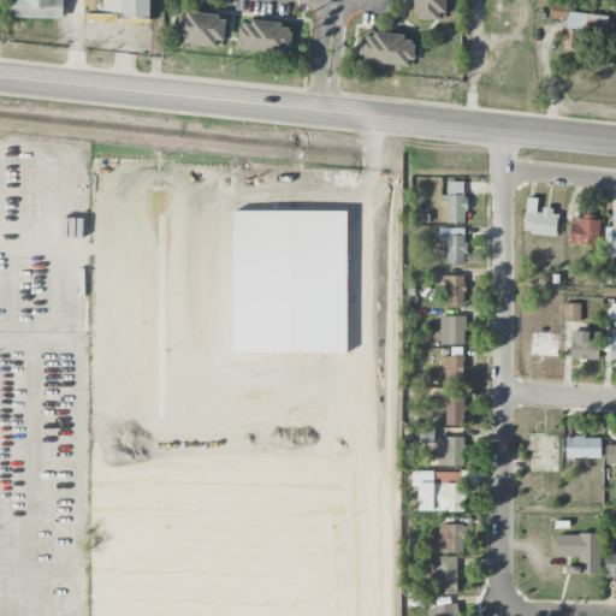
[(61,19),(61,0),(12,0),(12,18),(61,19)]
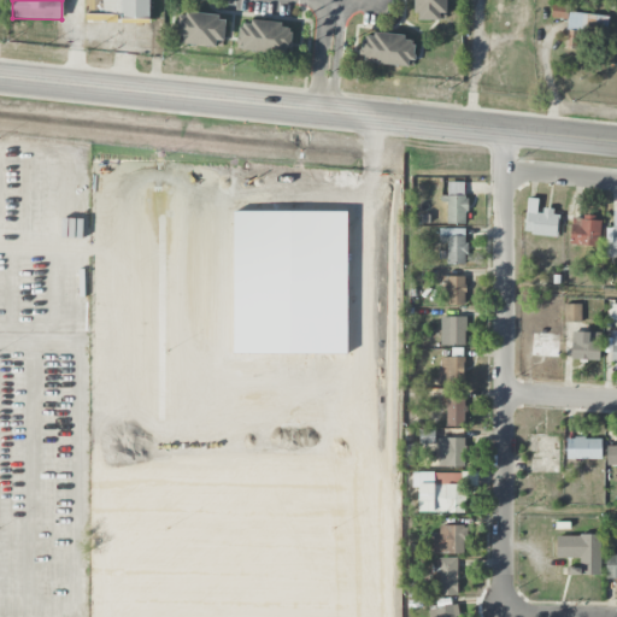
[(444,0),(415,0),(415,21),(444,21),(444,0)]
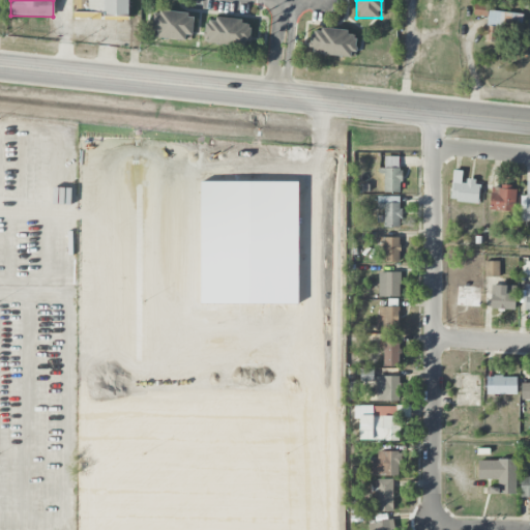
[(490,11),(490,4),(474,3),(473,17),(495,18),(494,27),(521,29),(522,13),(490,11)]
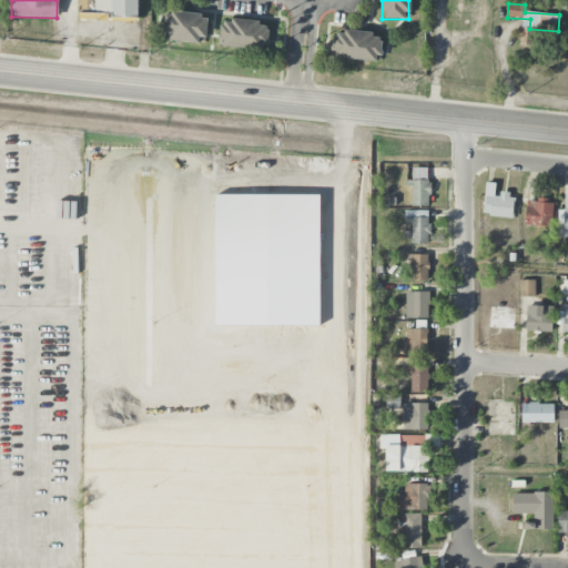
[(206,38),(209,16),(171,11),(166,40),(199,44),(199,37),(206,38)]
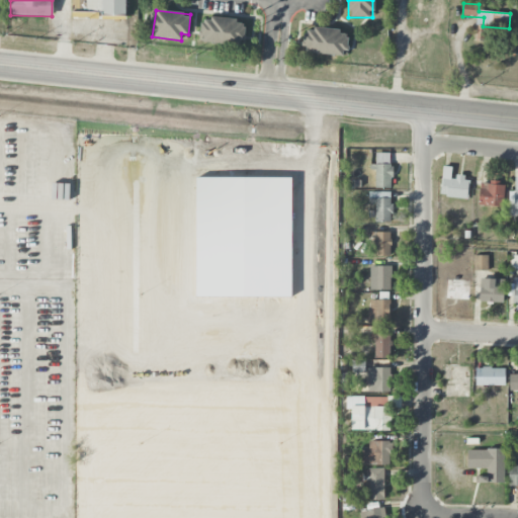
[(237,19),(202,17),(200,42),(244,45),(245,25),(237,24),(237,19)]
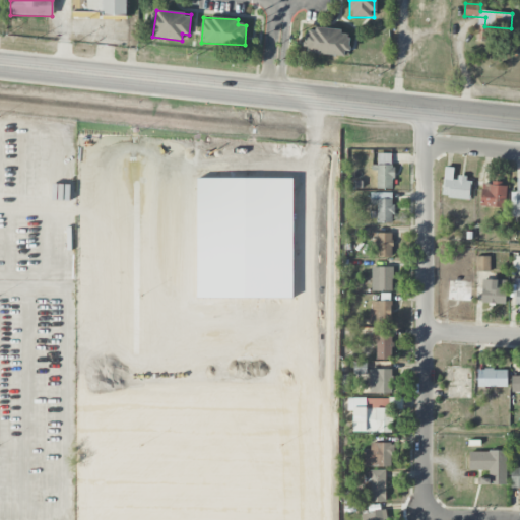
[(341,31),(305,28),(303,54),(347,57),(349,36),(341,35),(341,31)]
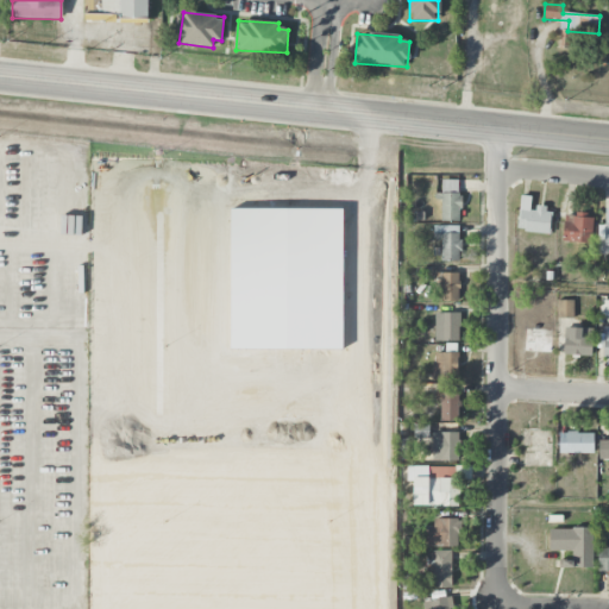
[(440,221),(459,223),(460,181),(441,181),(441,198),(440,221)]
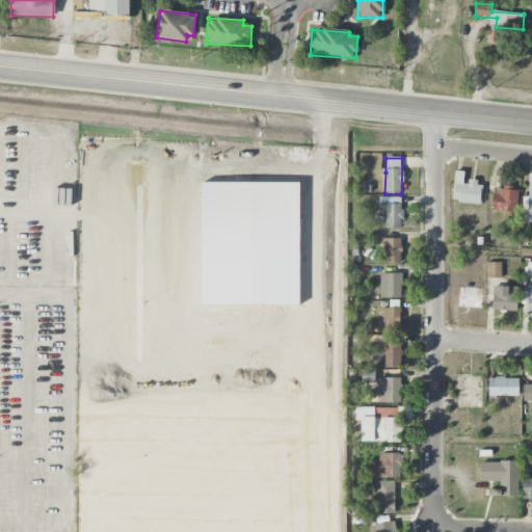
[(481,204),(482,183),(464,182),(466,171),(454,171),(452,202),(481,204)]
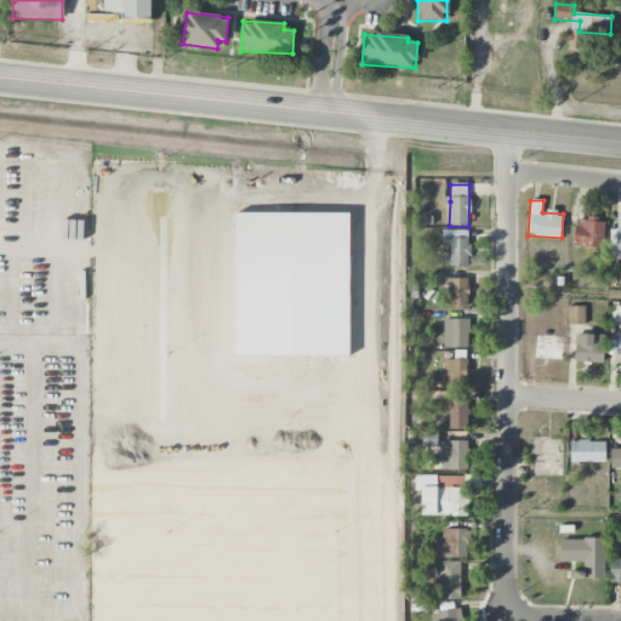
[(620,212),(617,214),(617,231),(609,231),(609,260),(620,258),(620,212)]
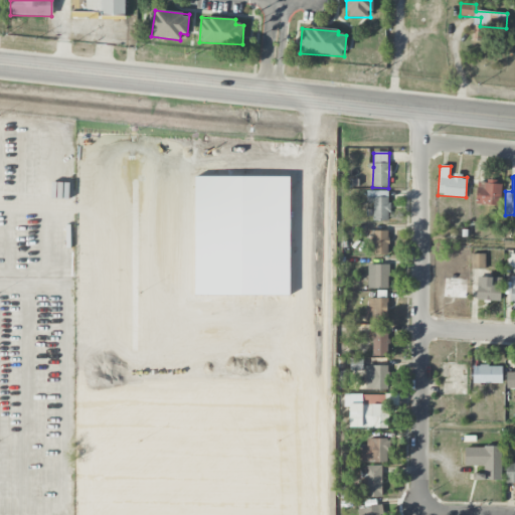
[(476,204),(501,205),(502,184),(477,183),(476,204)]
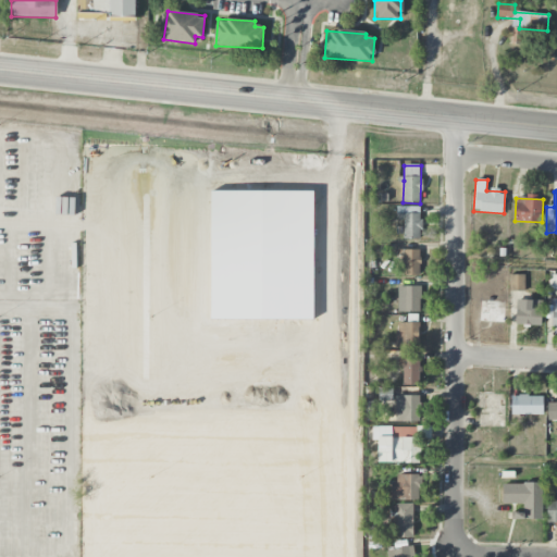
[(420,207),(397,207),(397,220),(403,220),(404,239),(421,238),(420,207)]
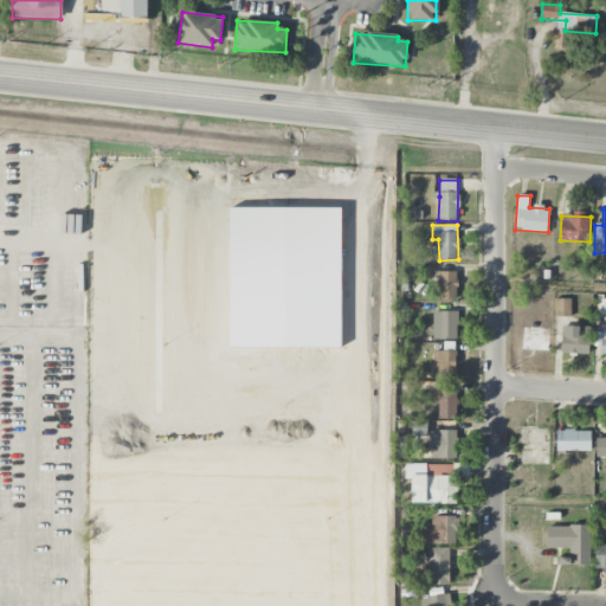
[(456,301),(457,272),(439,272),(438,301),(456,301)]
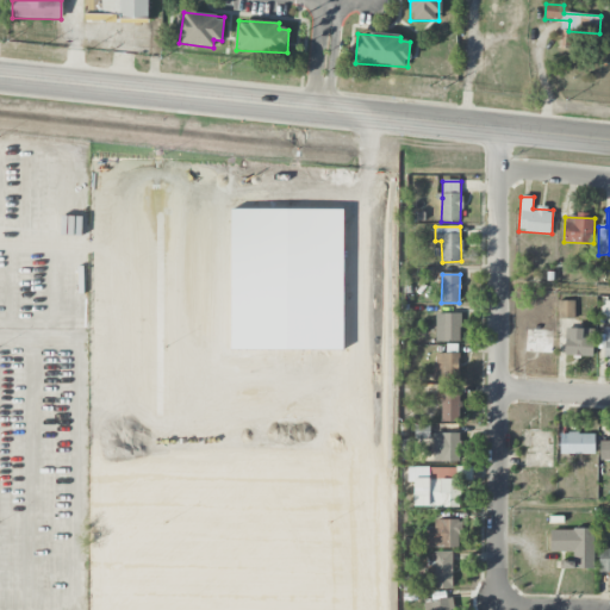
[(608,318),(609,303),(609,302),(602,300),(599,317),(608,318)]
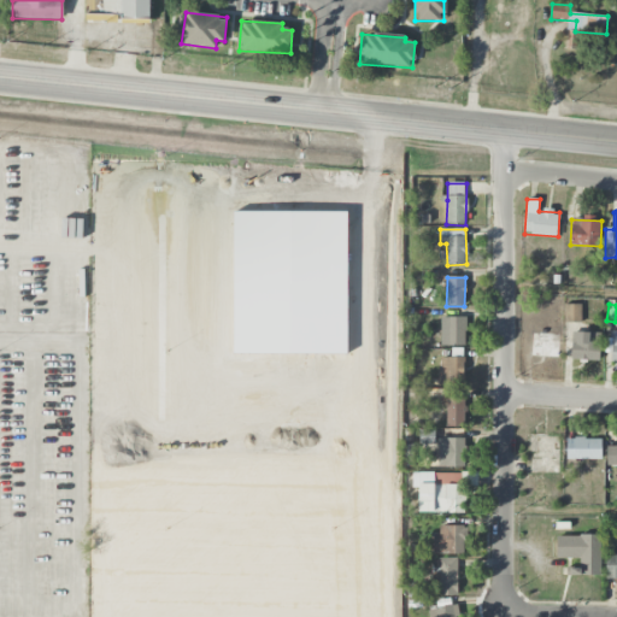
[(581,323),(581,305),(564,305),(564,323),(581,323)]
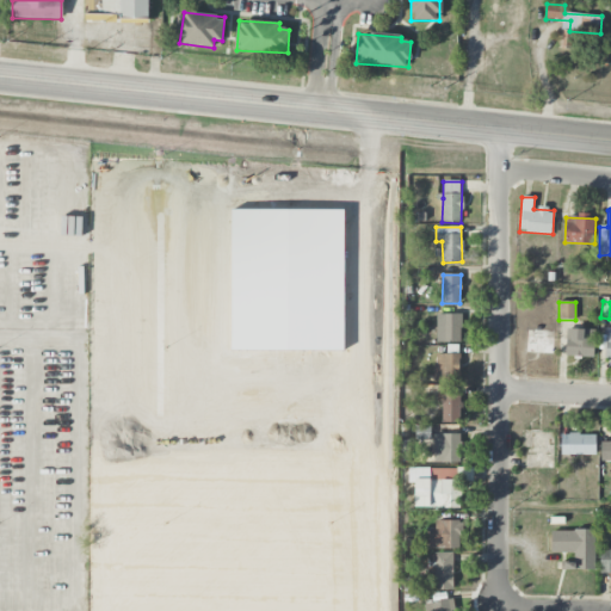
[(440,343),(461,343),(461,314),(442,314),(440,343)]
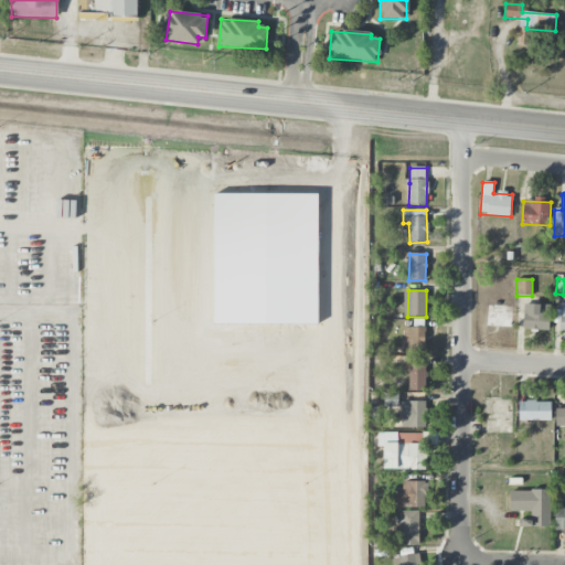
[(523,330),(548,331),(550,305),(524,305),(523,330)]
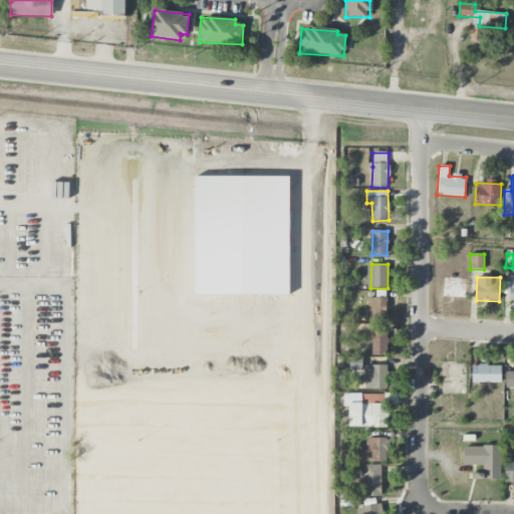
[(387,298),(366,297),(365,320),(386,321),(387,298)]
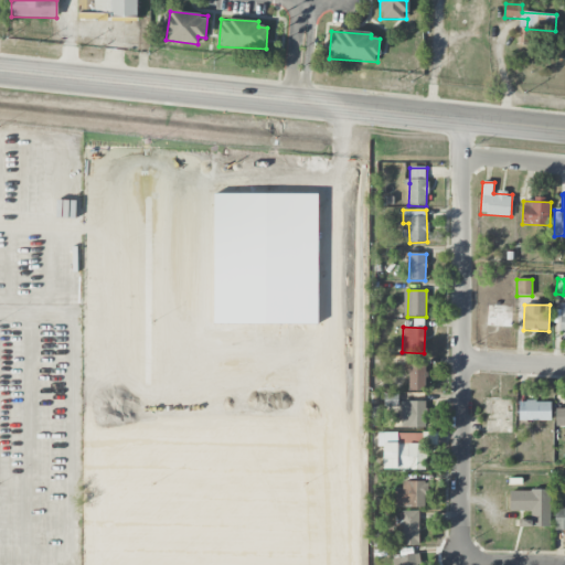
[(425,364),(408,364),(408,391),(426,391),(425,364)]
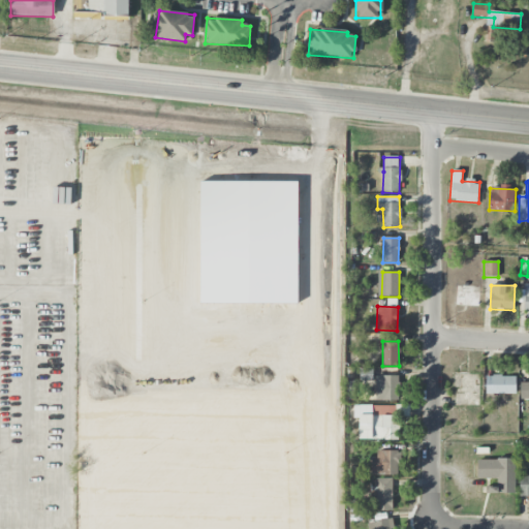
[(375,401),(399,401),(399,376),(376,376),(375,401)]
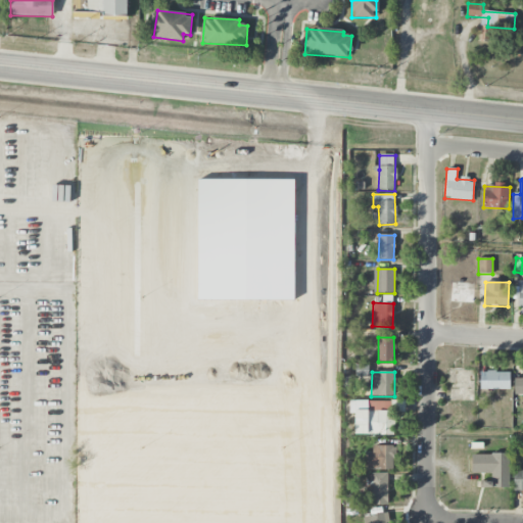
[(479,389),(510,390),(510,372),(480,372),(479,389)]
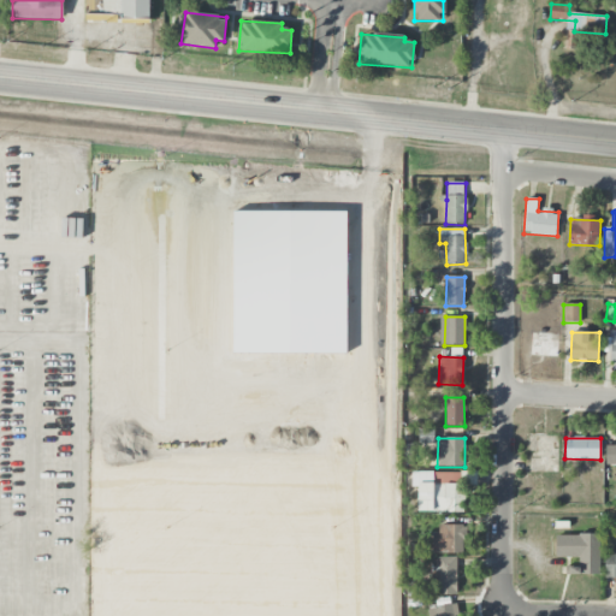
[(615,465),(615,445),(606,445),(605,465),(615,465)]
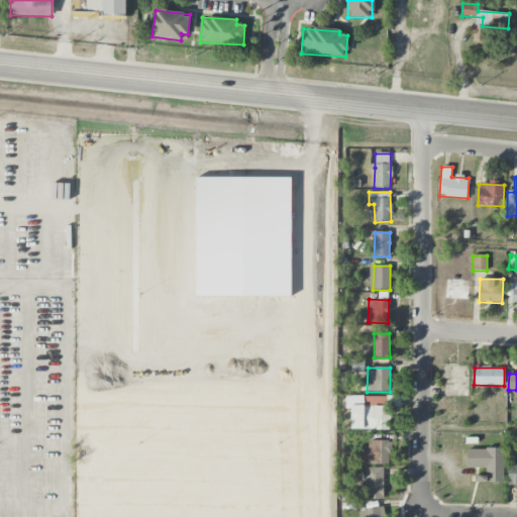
[(389,430),(390,404),(382,404),(383,397),(346,397),(346,408),(350,408),(350,429),(389,430)]
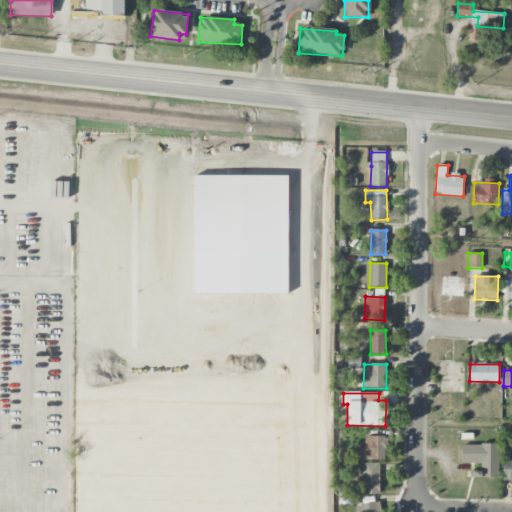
[(359,460),(385,461),(386,437),(364,436),(364,449),(359,449),(359,460)]
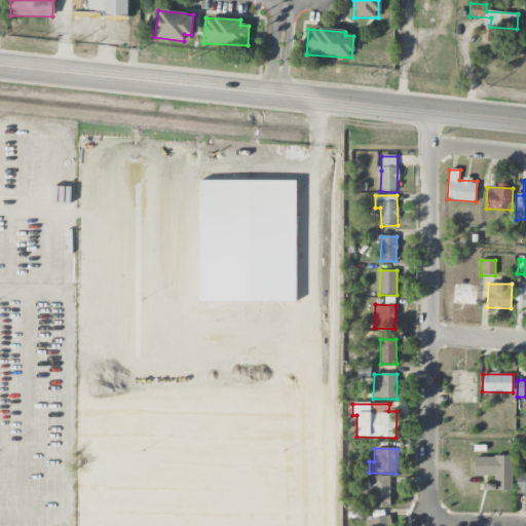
[(512,490),(512,456),(475,457),(475,477),(494,477),(495,491),(512,490)]
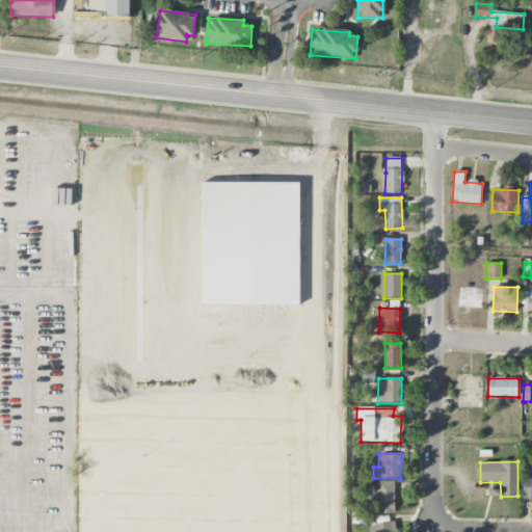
[(523,499),(531,499),(531,478),(522,479),(523,499)]
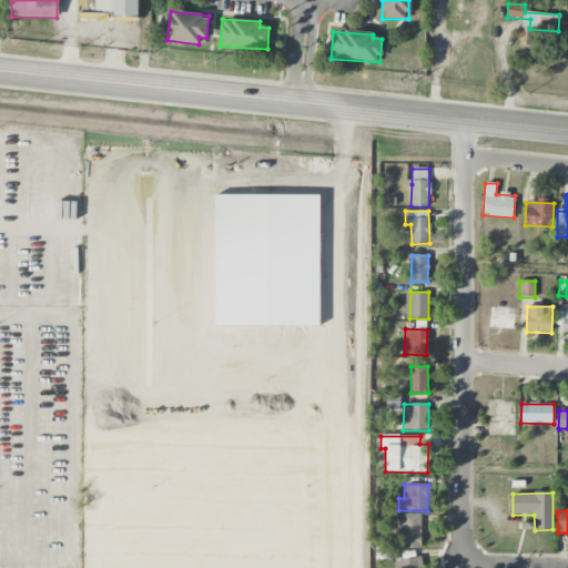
[(421,549),(422,514),(398,514),(398,548),(421,549)]
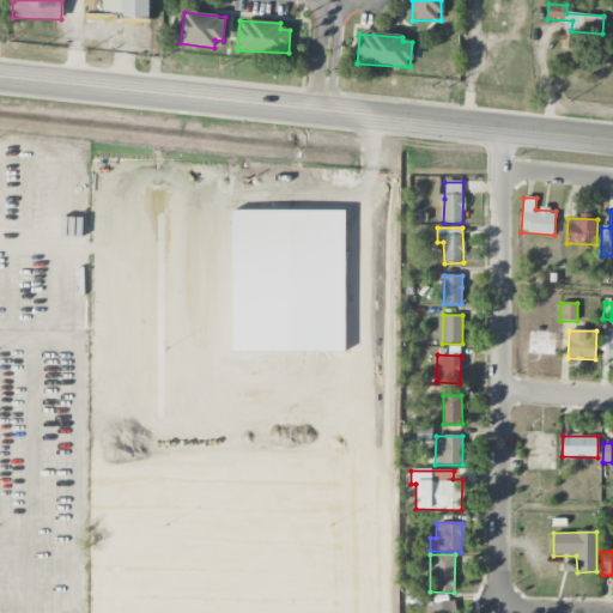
[(426,605),(428,612),(454,612),(454,602),(426,605)]
